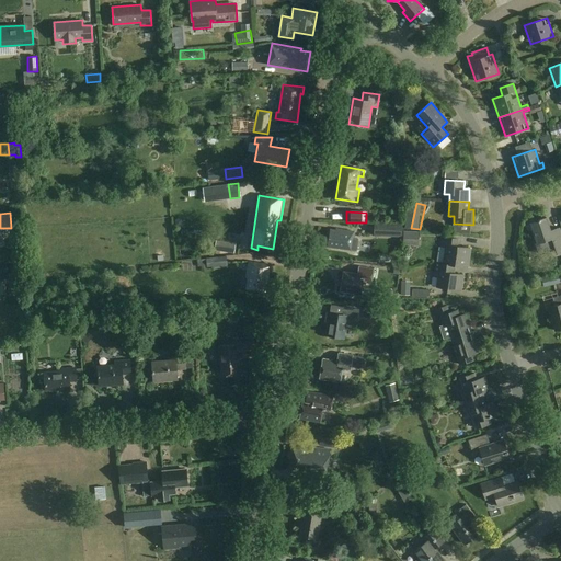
[(551,231),(547,218),(530,222),(538,243),(548,240),(549,243),(557,241),(560,253),(560,252),(560,230),(560,228),(551,231)]
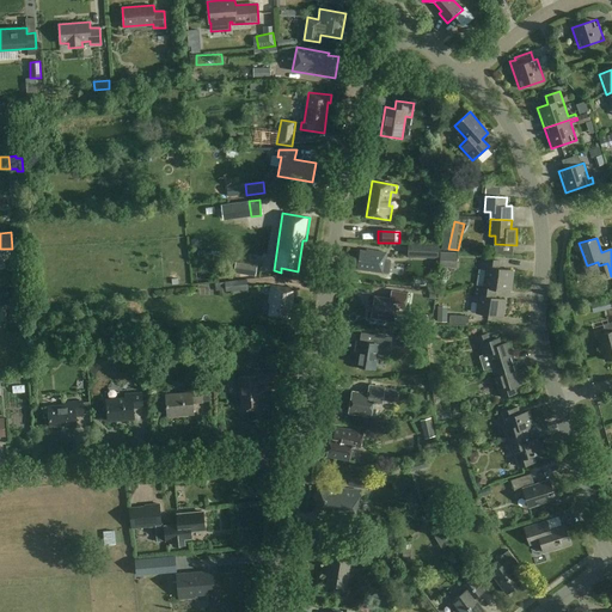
[(387,251),(368,249),(367,251),(361,250),(357,269),(389,274),(390,263),(386,263),(387,251)]
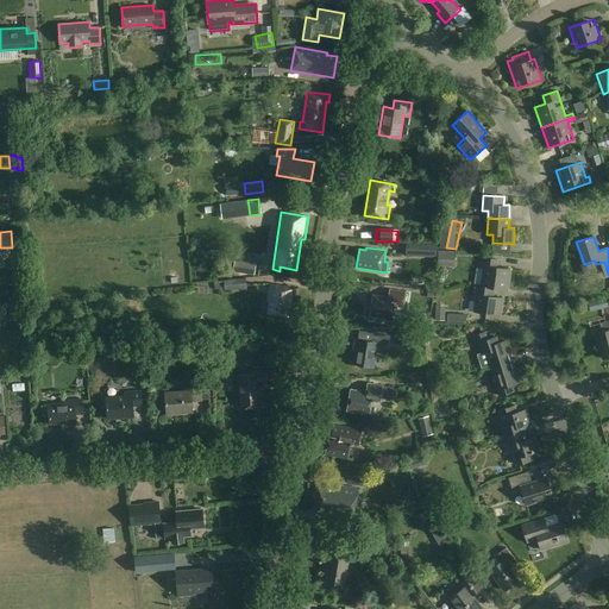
[(457,261),(457,252),(443,253),(443,262),(457,261)]
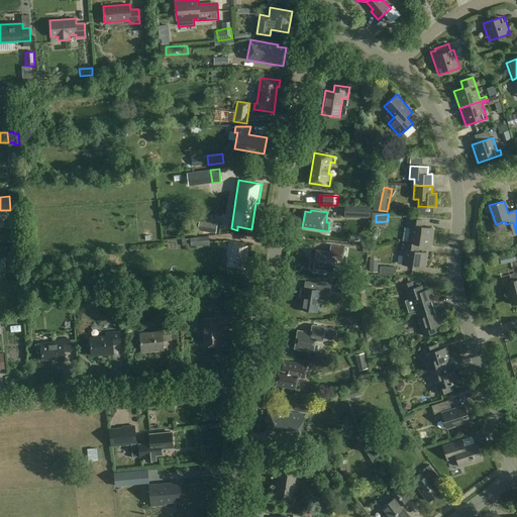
[(409,242),(419,244),(430,246),(433,228),(421,226),(422,220),(409,218),(408,227),(412,227),(409,242)]
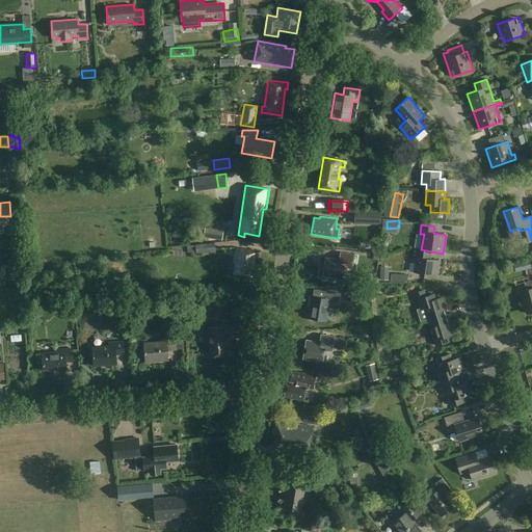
[(204,228),(203,238),(214,240),(215,230),(204,228)]
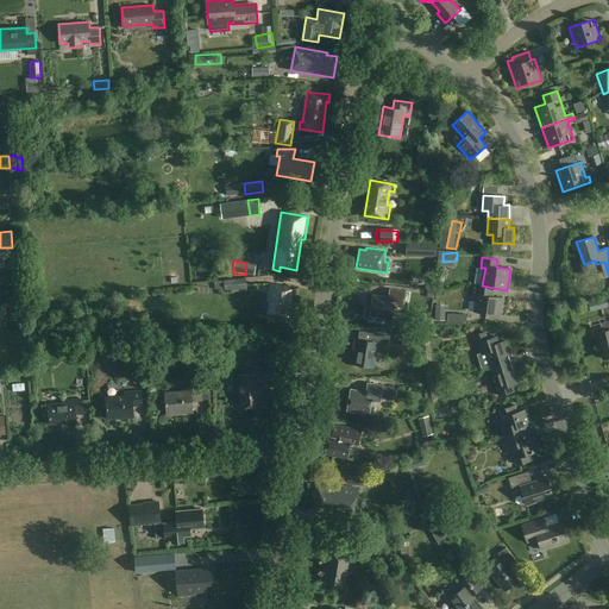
[(293,288),(270,283),(268,301),(270,302),(268,314),(288,318),(293,288)]
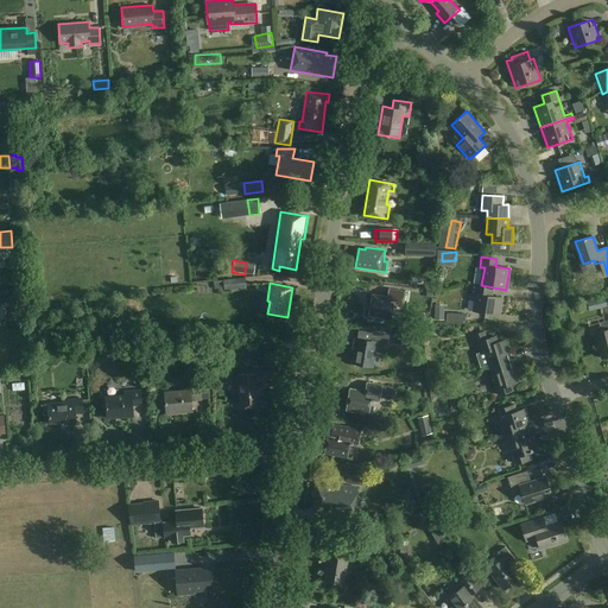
[(492,296),(493,287),(481,285),(474,284),(473,293),(476,295),(474,311),(499,315),(501,298),(492,296)]
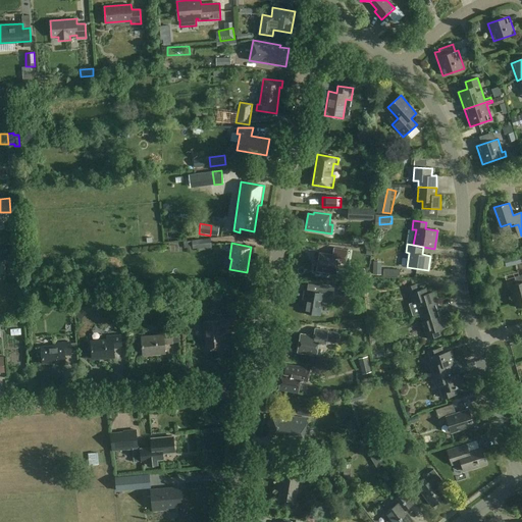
[(348,250),(333,248),(332,255),(319,253),(316,271),(336,275),(338,263),(346,264),(348,250)]
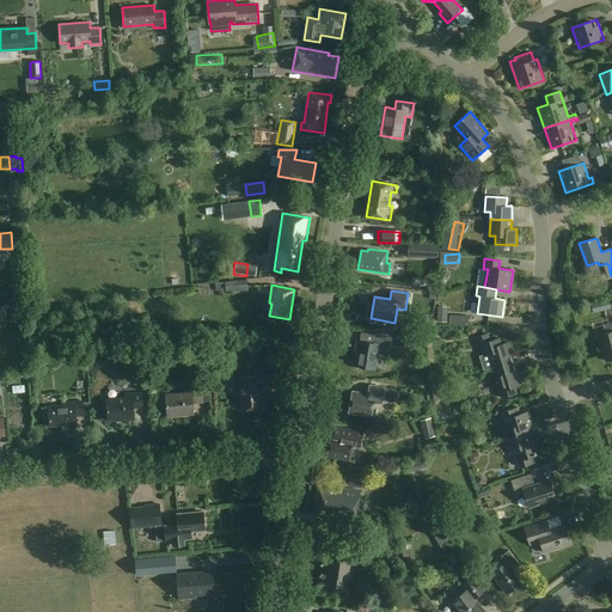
[(611,322),(603,324),(605,334),(599,335),(606,361),(611,359),(611,322)]
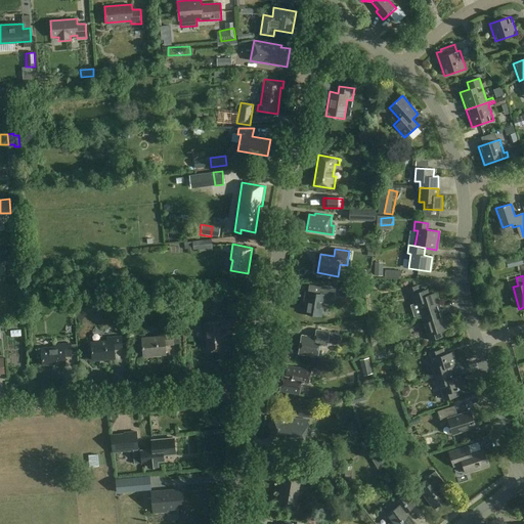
[(419,303),(423,316),(440,311),(435,293),(429,295),(427,290),(420,292),(418,286),(405,289),(407,296),(411,295),(415,305),(419,303)]
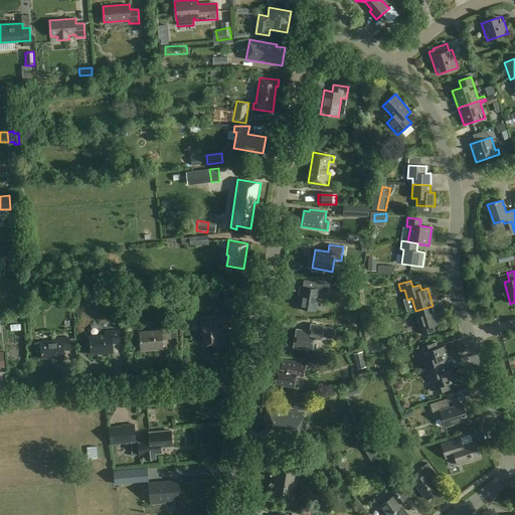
[(302,296),(300,308),(316,311),(318,298),(324,299),(326,291),(329,292),(330,284),(314,282),(313,289),(301,287),(300,295),(302,296)]
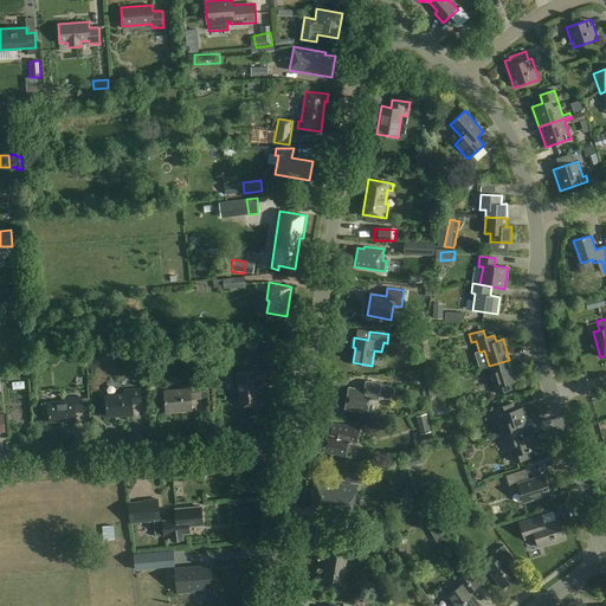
[(509,360),(489,366),(491,373),(487,375),(489,385),(494,384),(497,393),(511,389),(509,382),(516,380),(509,360)]
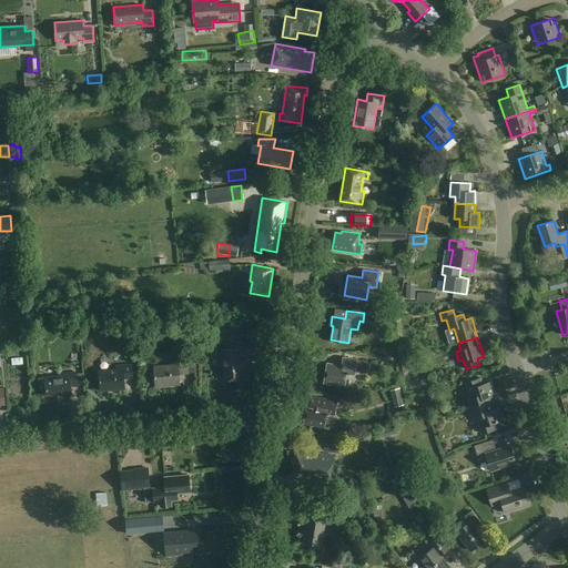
[(256,359),(255,345),(236,347),(236,350),(221,351),(223,367),(224,367),(225,379),(244,377),(243,361),(256,359)]
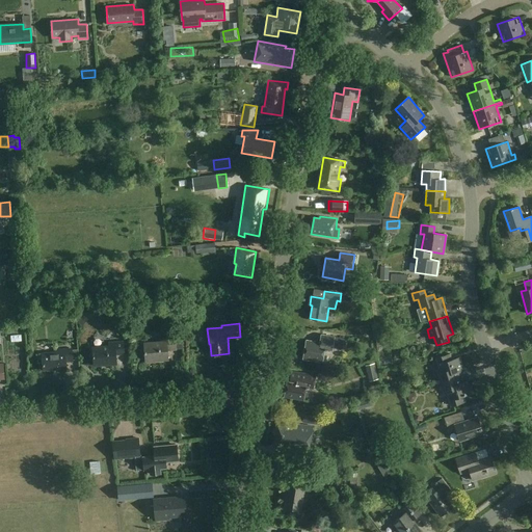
[(345,337),(346,328),(321,330),(319,342),(306,340),(302,360),(323,363),(325,350),(333,351),(334,348),(341,349),(343,338),(345,337)]
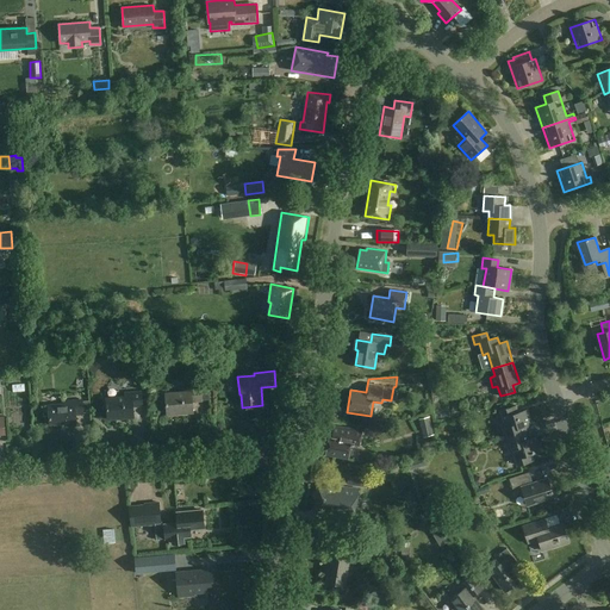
[(200,387),(200,386),(185,387),(185,392),(166,393),(167,415),(193,412),(192,402),(201,400),(201,399),(209,399),(207,387),(200,387)]
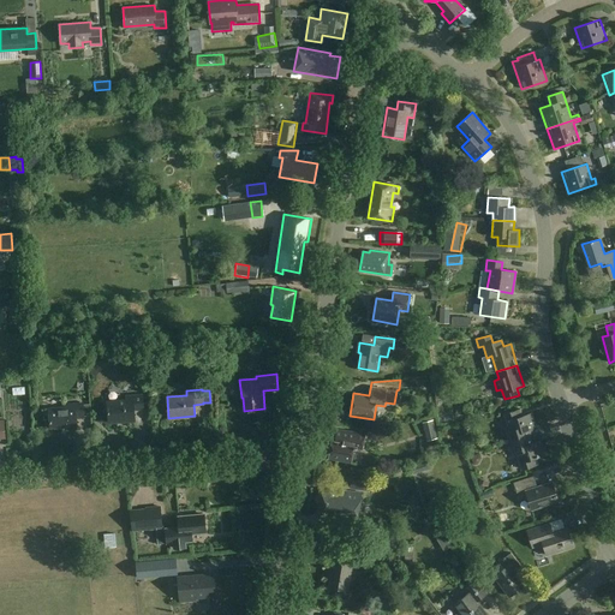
[(144,410),(143,394),(126,395),(126,400),(107,401),(108,423),(135,421),(135,410),(144,410)]
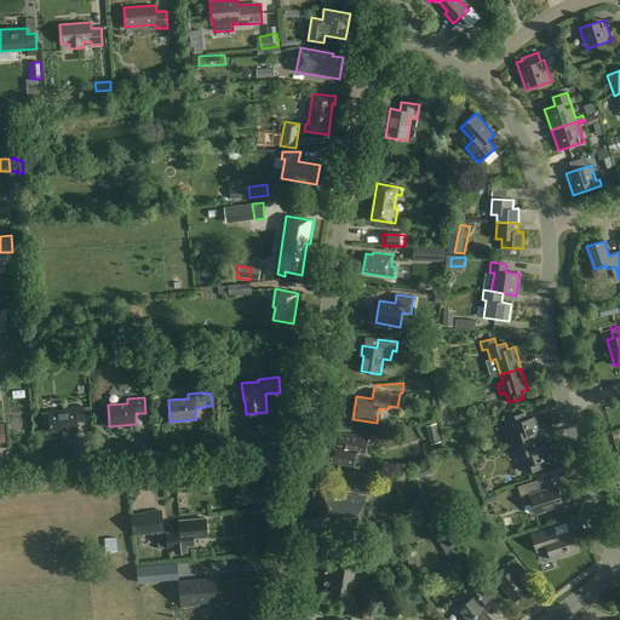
[(33,431),(30,402),(15,403),(16,431),(33,431)]
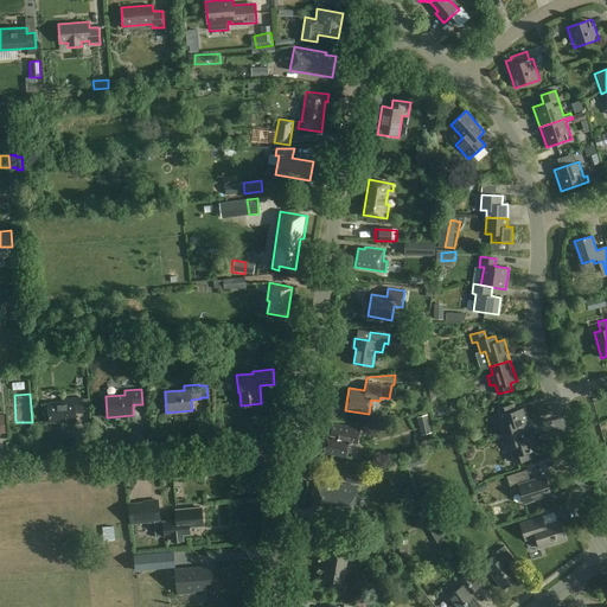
[(83,413),(82,398),(72,398),(72,402),(49,403),(50,422),(76,420),(75,413),(83,413)]
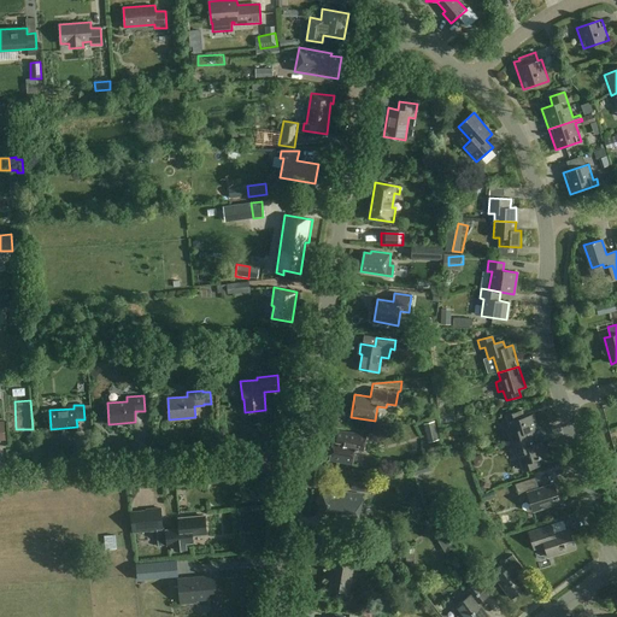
[(509,433),(512,444),(535,436),(533,429),(538,428),(533,415),(523,417),(522,411),(506,416),(511,432),(509,433)]
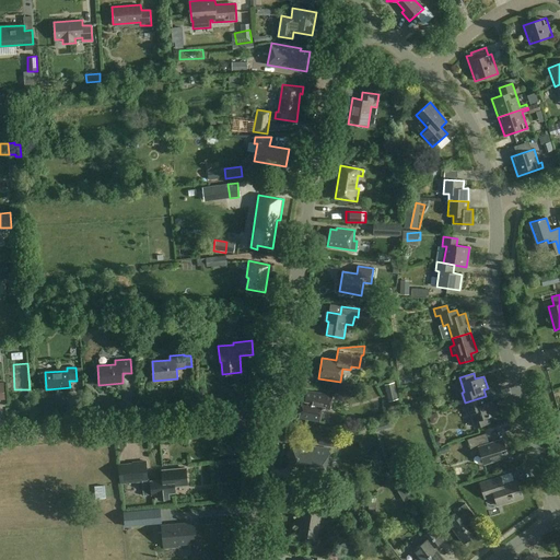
[(397,383),(387,385),(393,401),(403,398),(397,383)]
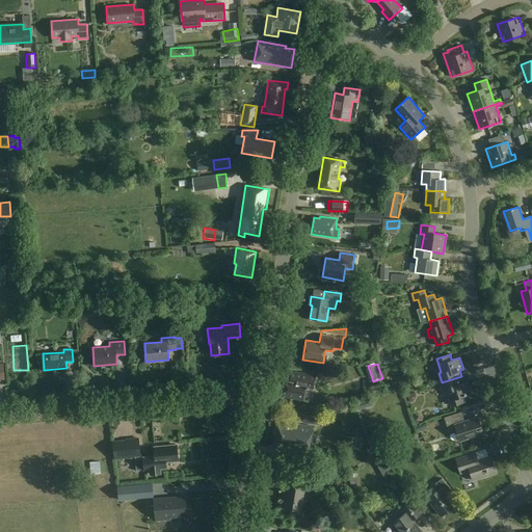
[(317,375),(302,372),(292,371),(291,378),(287,378),(284,397),(304,401),(307,388),(314,390),(317,375)]
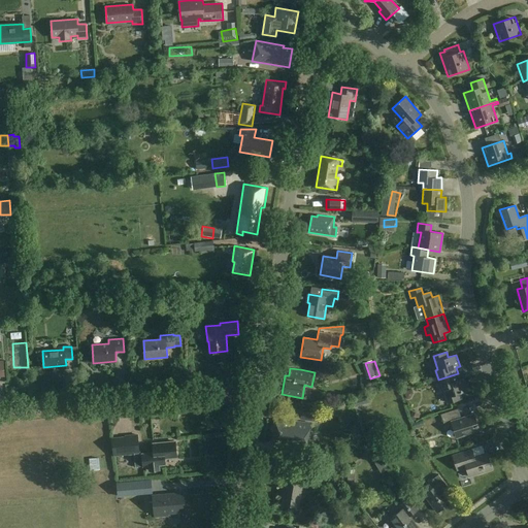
[(458,373),(438,380),(441,390),(443,389),(448,402),(461,399),(459,393),(467,390),(464,378),(460,380),(458,373)]
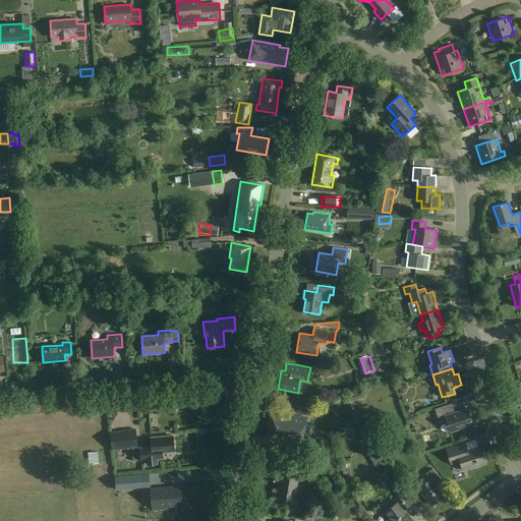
[(455,412),(452,403),(435,408),(439,420),(446,418),(447,421),(448,421),(451,430),(460,427),(461,428),(472,424),(470,415),(471,415),(468,408),(455,412)]
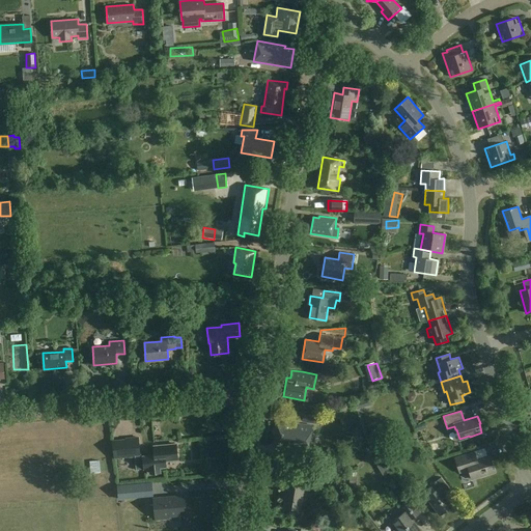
[(312,426),(282,421),(282,423),(279,423),(277,441),(281,441),(280,449),(308,453),(312,426)]
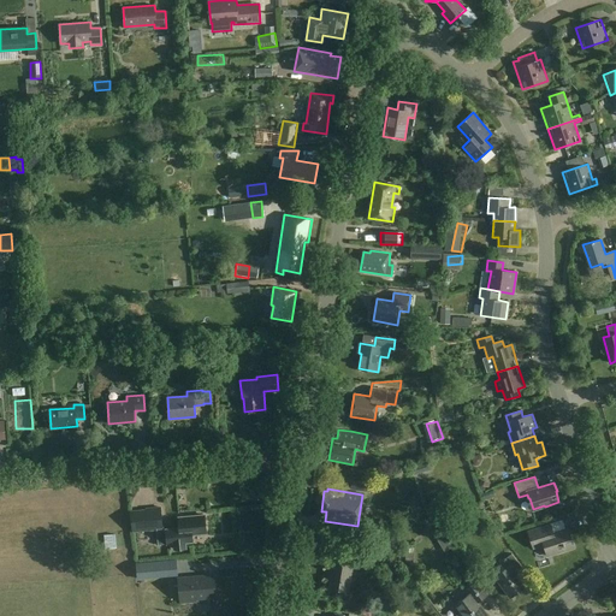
[(163,529),(161,508),(130,510),(132,532),(163,529)]
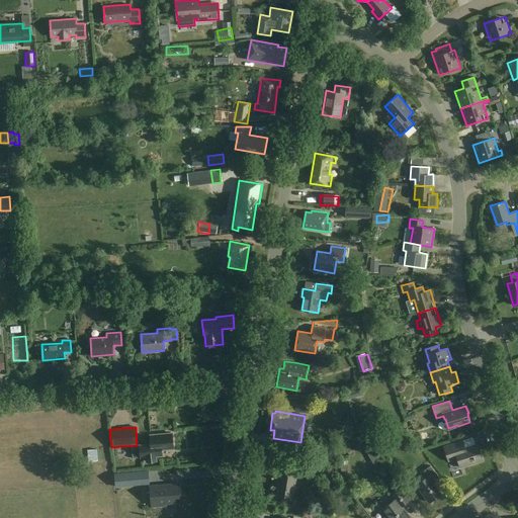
[(137,445),(132,446),(133,458),(141,457),(147,457),(147,461),(156,460),(156,456),(162,455),(161,449),(173,448),(172,433),(151,435),(152,444),(137,445)]
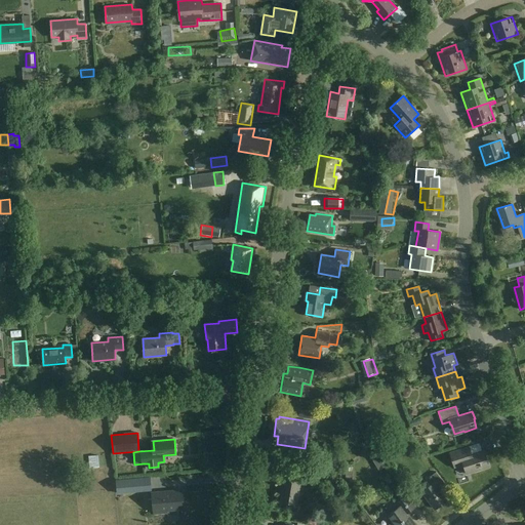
[(471,454),(469,447),(450,453),(454,467),(463,465),(467,474),(489,467),(484,450),(471,454)]
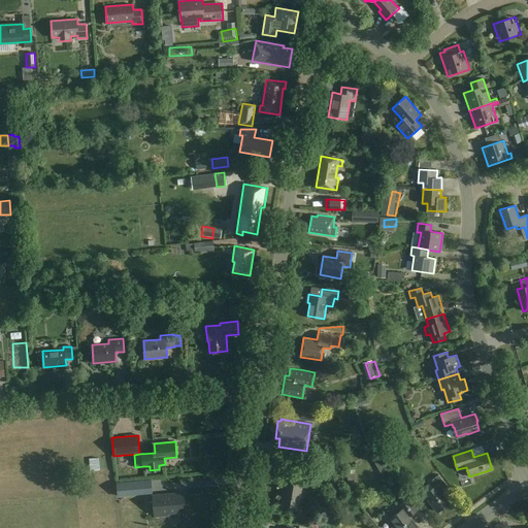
[(309,475),(295,473),(294,480),(286,479),(282,504),(299,507),(302,485),(307,486),(309,475)]
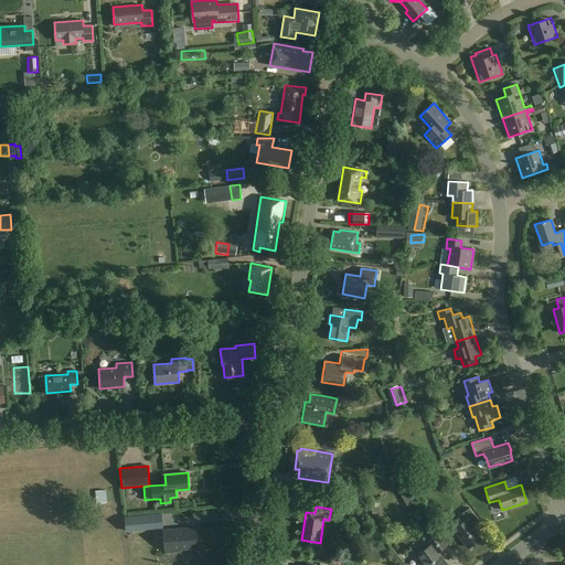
[(482,536),(475,526),(480,522),(470,508),(459,515),(464,522),(455,529),(468,547),(482,536)]
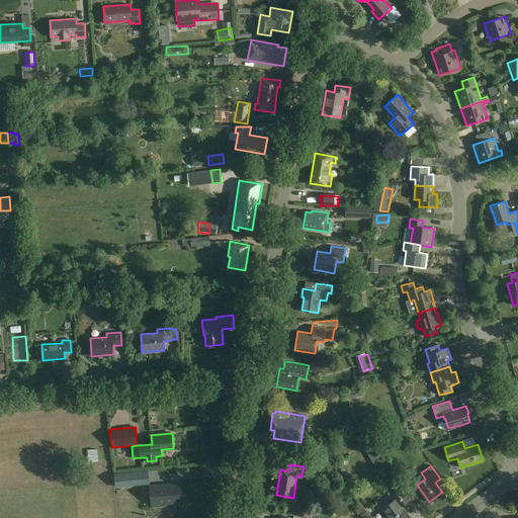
[(180,484),(150,487),(152,507),(165,506),(165,504),(182,502),(180,484)]
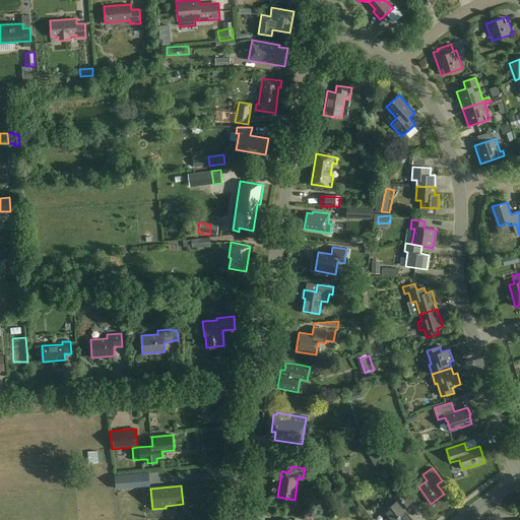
[(411,502),(402,491),(393,498),(396,502),(384,511),(391,519),(409,519),(411,519),(403,508),(411,502)]
